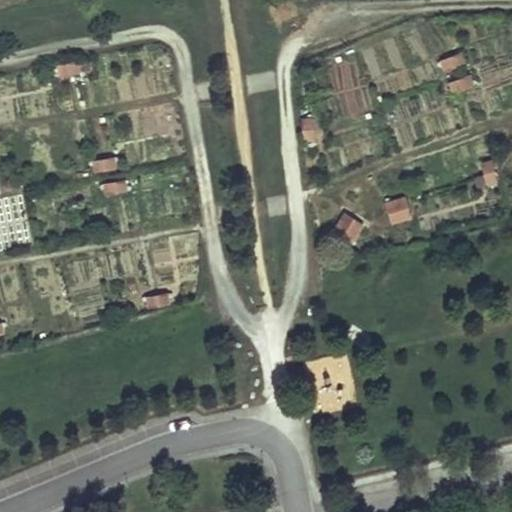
[(438,59),(451,93),(474,84),(461,50),(438,59)]
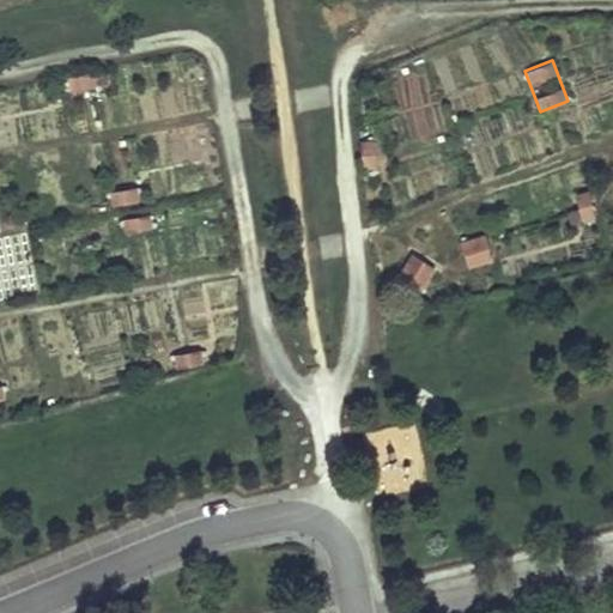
[(577,223),(594,222),(592,190),(575,192),(577,223)]
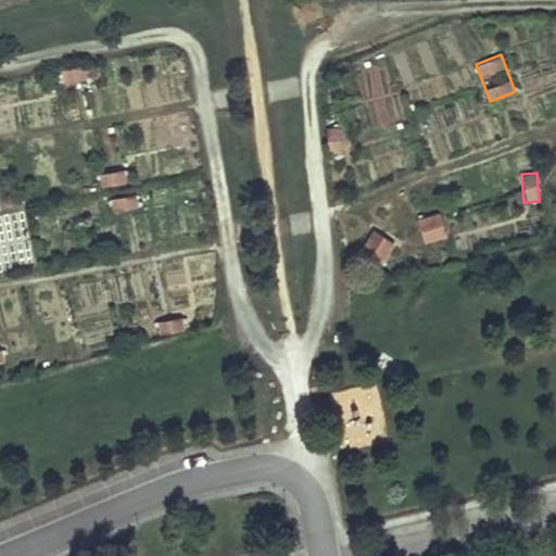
[(425,243),(447,237),(441,216),(418,224),(425,243)]
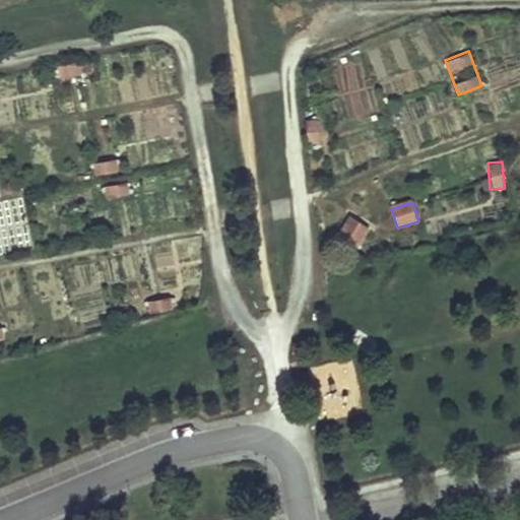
[(359,246),(370,226),(349,213),(337,233),(359,246)]
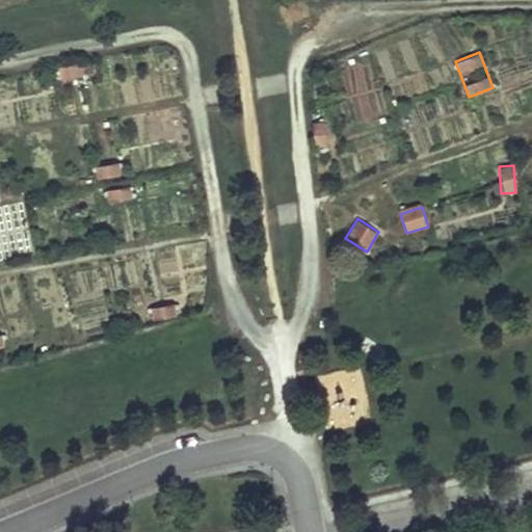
[(151,319),(177,317),(176,304),(150,307),(151,319)]
